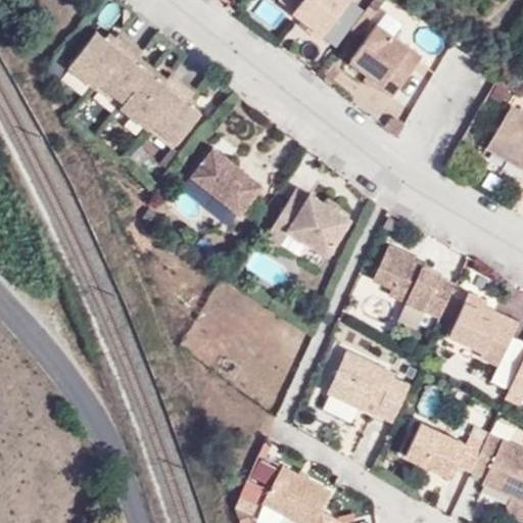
[(301,0),(278,0),(276,3),(290,14),(301,0)]
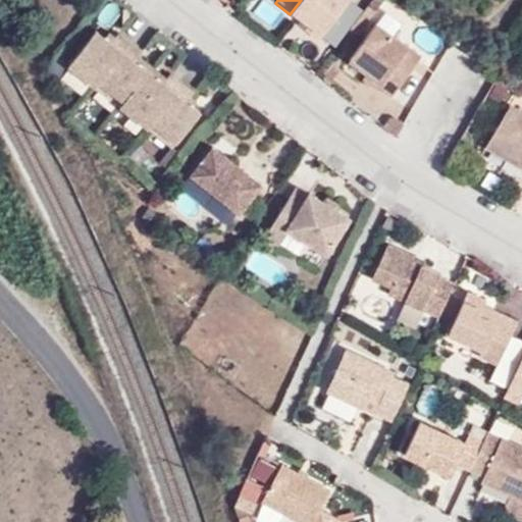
[(348,2),(345,0),(301,0),(290,14),(308,28),(304,33),(316,42),(321,35),(337,14),(348,2)]
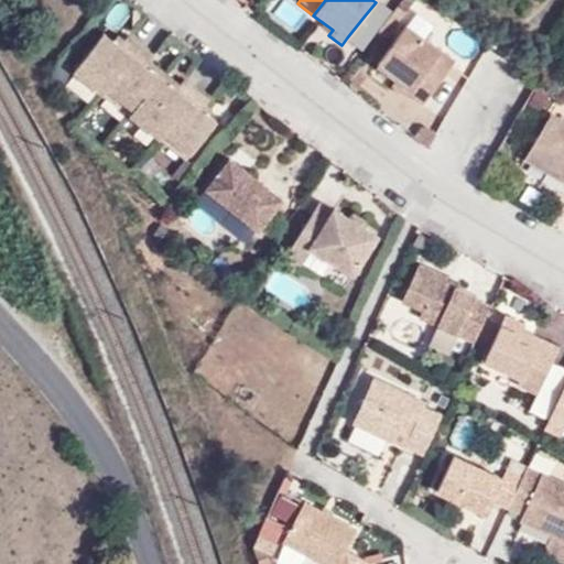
[(412,0),(402,0),(391,13),(388,18),(397,24),(414,2),(412,0)]
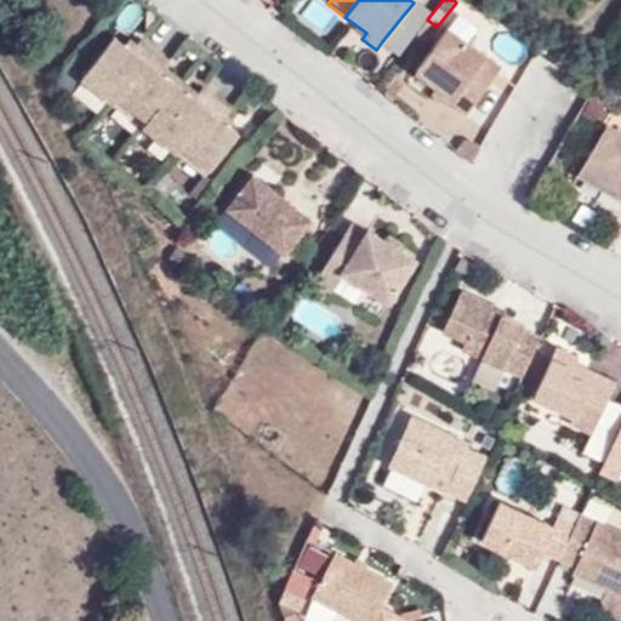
[(419,30),(402,17),(382,41),(399,55),(419,30)]
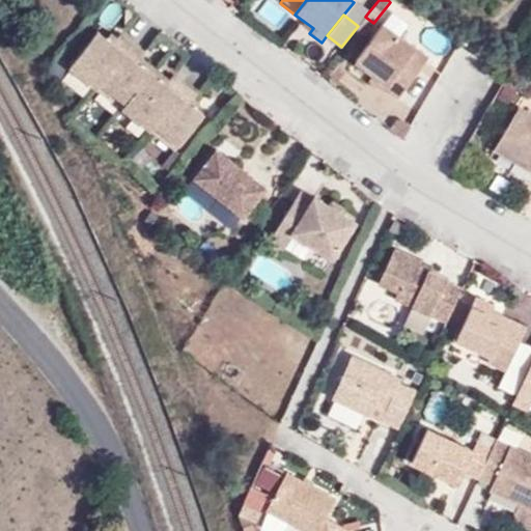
[(426,60),(380,26),(353,63),(371,77),(387,88),(384,91),(396,101),(426,60)]
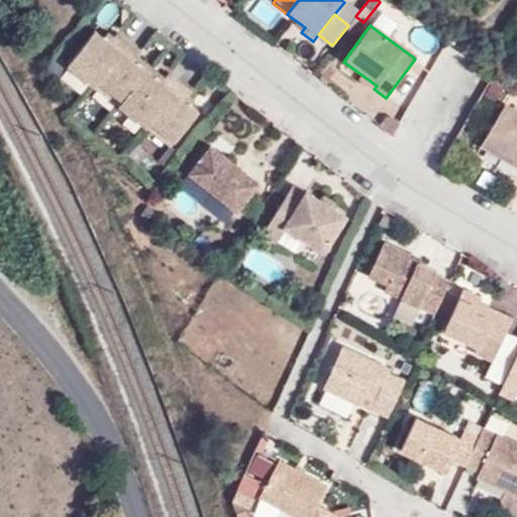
[(122,100),(118,105),(144,125),(147,121),(174,141),(197,110),(183,99),(190,91),(168,74),(165,78),(161,83),(132,60),(135,55),(139,49),(116,32),(109,42),(93,29),(66,65),(93,86),(97,80),(122,100)]
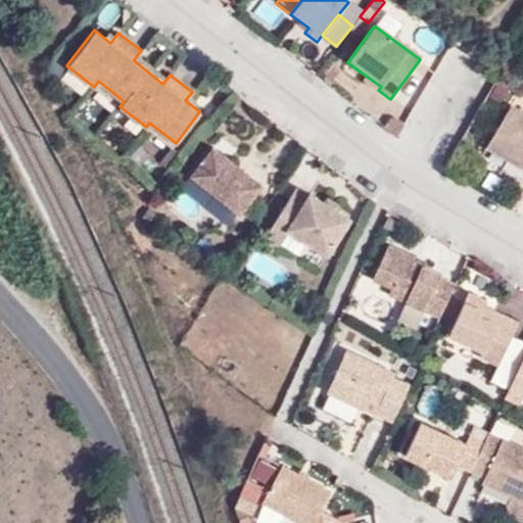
[(167,79),(137,55),(134,60),(162,84),(167,79)]
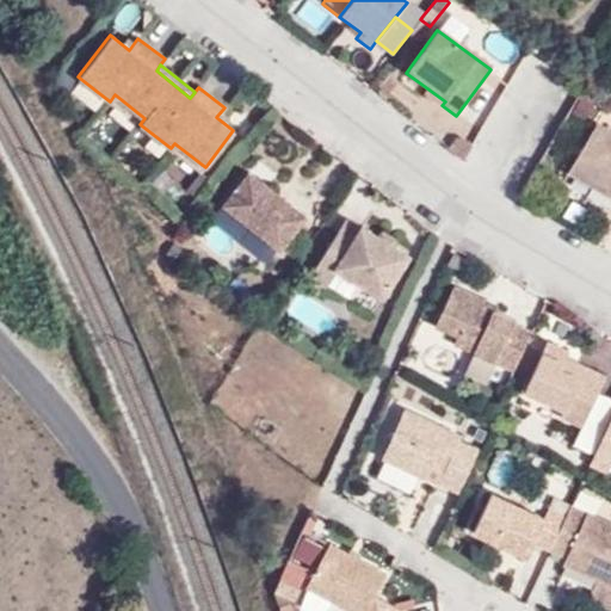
[(427,88),(421,97),(439,110),(442,105),(445,102),(427,88)]
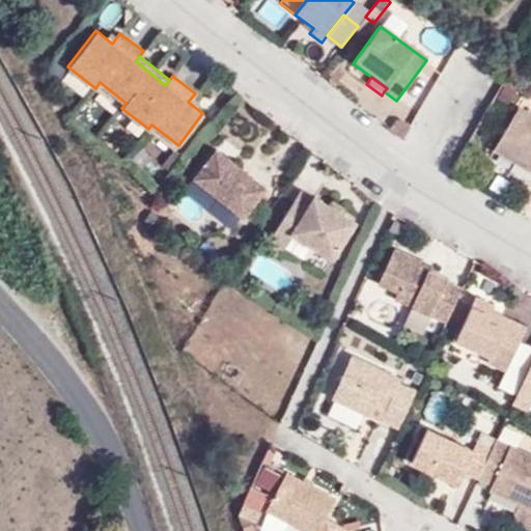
[(95,88),(121,108),(126,103),(100,82),(95,88)]
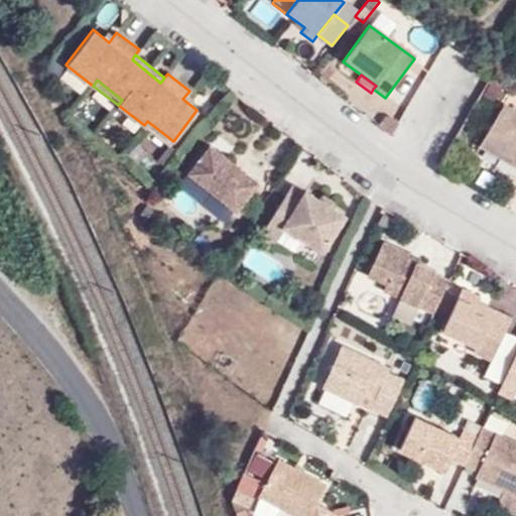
[(515,111),(501,103),(477,146),(515,168),(515,111)]
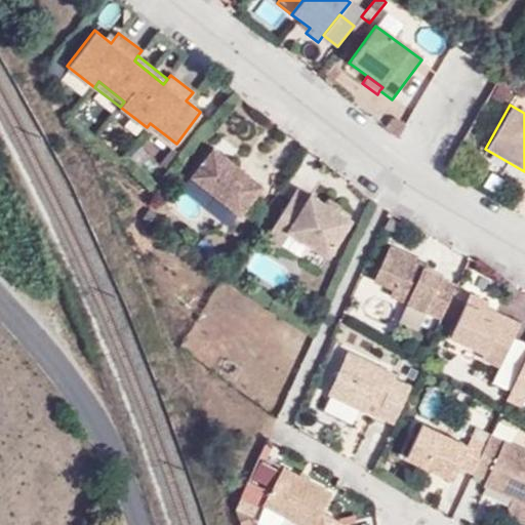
[(172,148),(176,144),(150,123),(147,127),(172,148)]
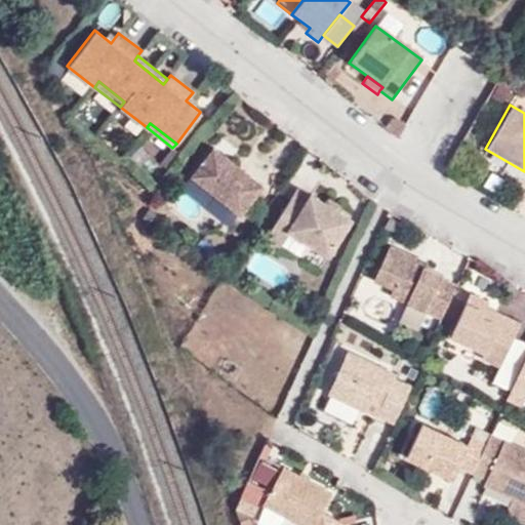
[(241,214),(264,185),(214,147),(192,175),(241,214)]
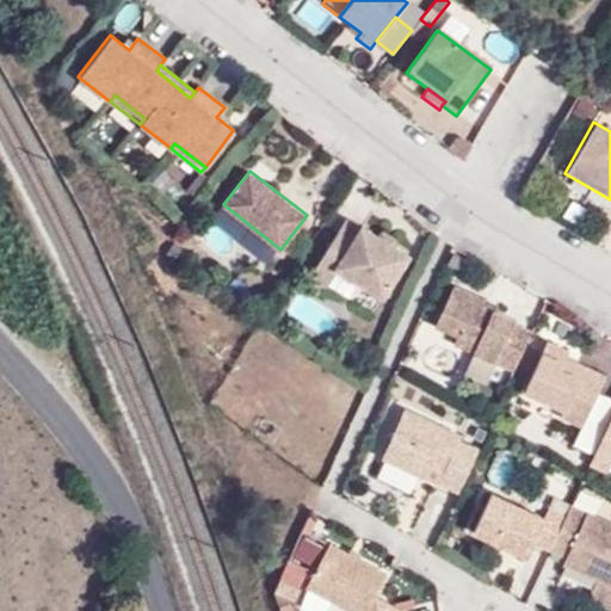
[(384,296),(409,254),(347,217),(310,276),(327,288),(339,269),(384,296)]
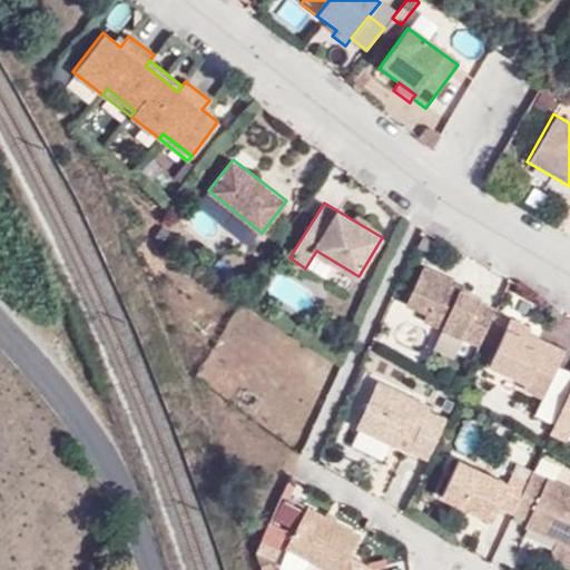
[(460,293),(462,290),(421,272),(404,310),(424,318),(422,325),(478,350),(494,313),(478,306),(479,302),(460,293)]
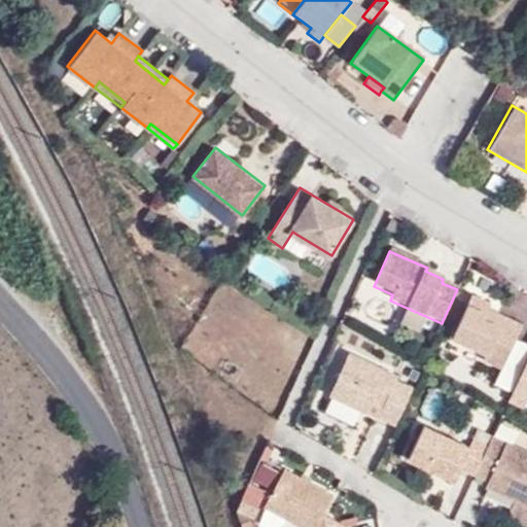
[(244,276),(232,267),(225,276),(239,285),(244,276)]
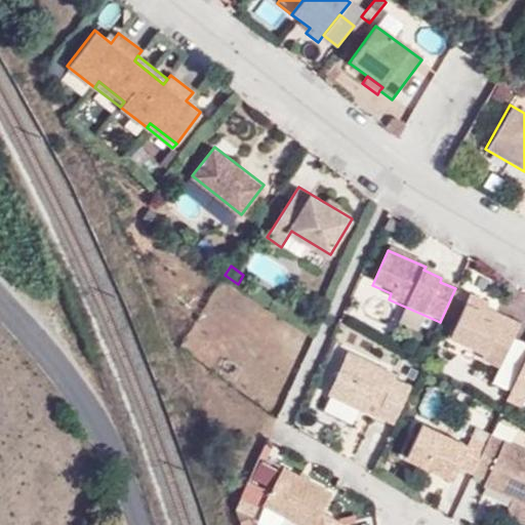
[(485,311),(488,305),(470,296),(449,339),(483,355),(481,361),(499,369),(514,337),(520,326),(485,311)]
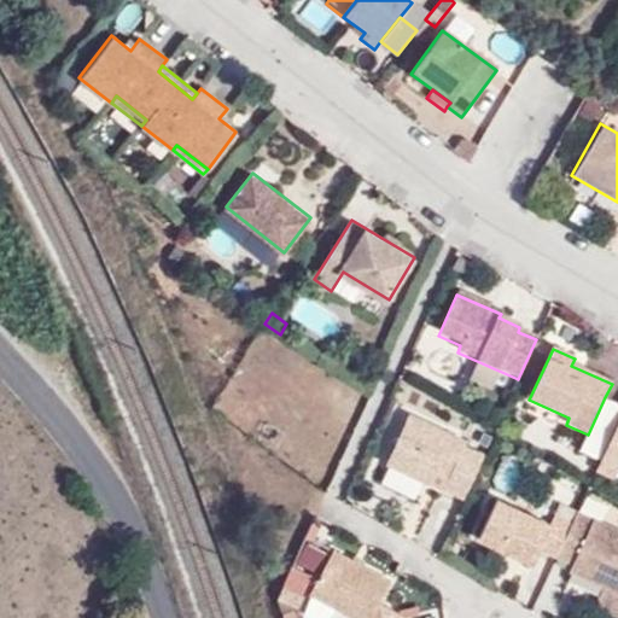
[(617,420),(617,419),(617,402),(605,397),(588,435),(581,450),(600,460),(617,420)]
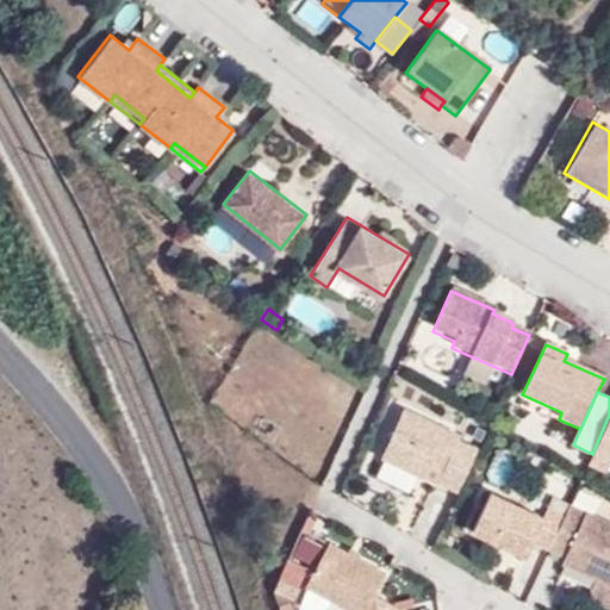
[(456,444),(459,439),(403,412),(380,461),(459,497),(477,454),(456,444)]
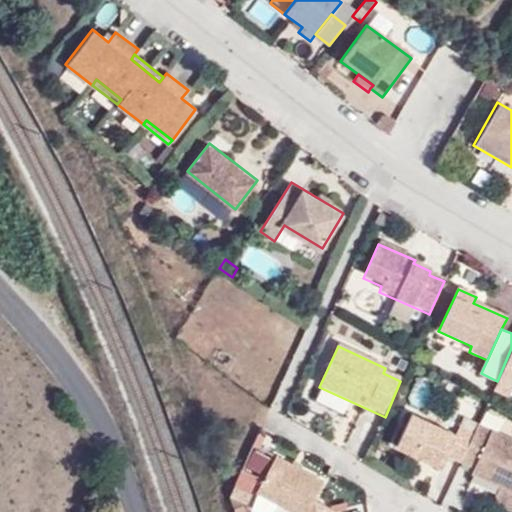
[(511,348),(497,381),(492,392),(508,398),(511,389),(511,348)]
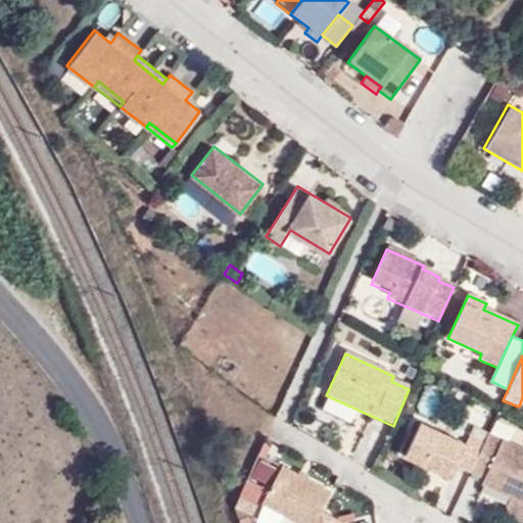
[(470,475),(483,445),(468,438),(465,445),(420,425),(405,458),(452,480),(457,469),(470,475)]
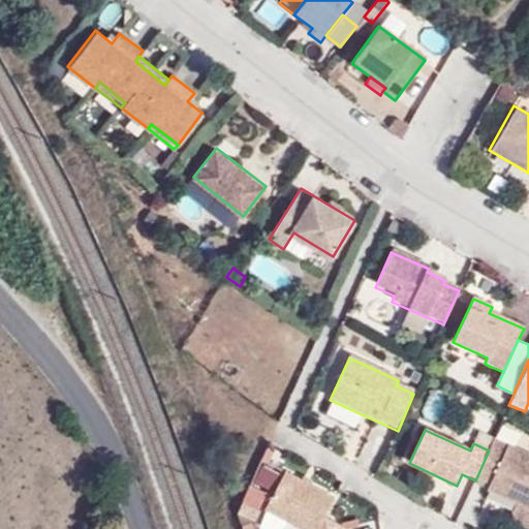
[(493,441),(477,435),(473,443),(489,450),(493,441)]
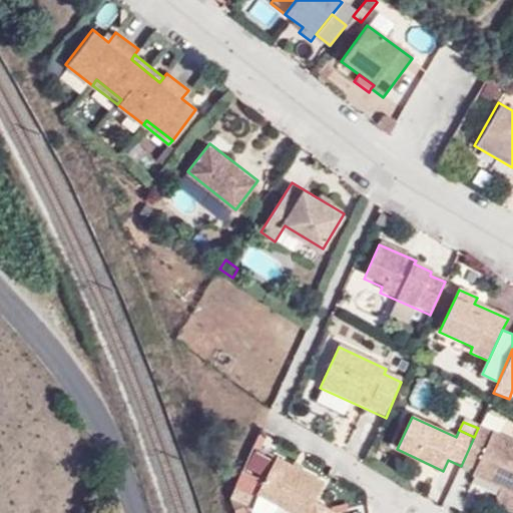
[(512,495),(512,443),(478,427),(478,428),(474,437),(461,466),(474,472),(472,476),(502,490),(512,495)]
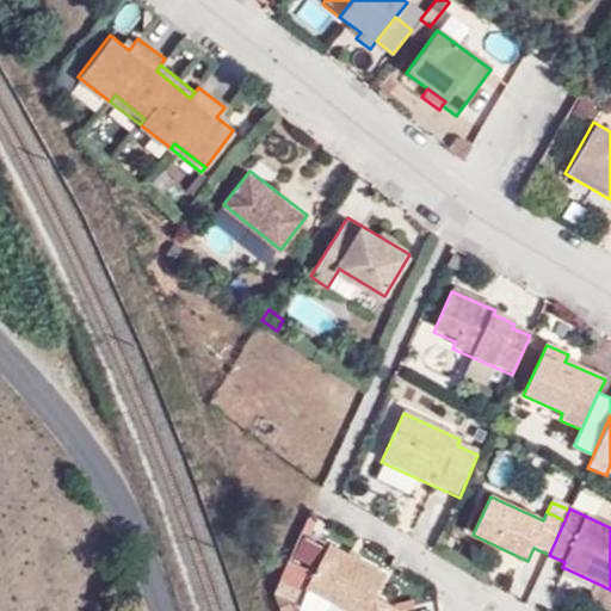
[(402,610),(377,598),(389,576),(332,545),(308,588),(350,610),(402,610)]
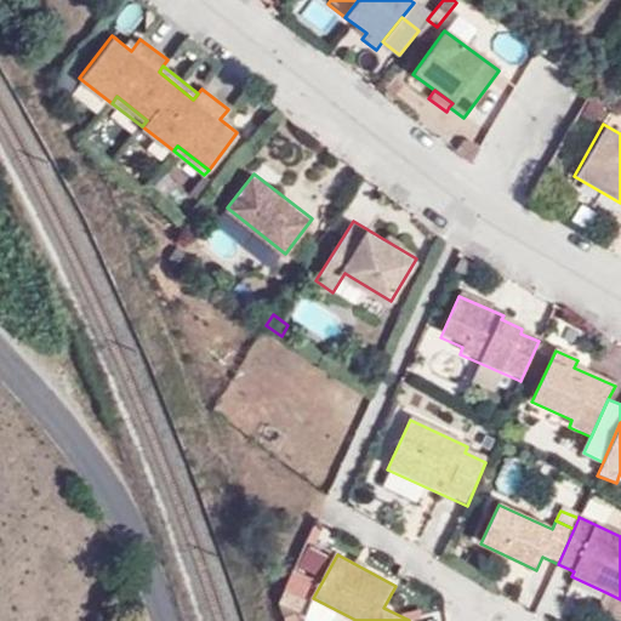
[(600,608),(620,617),(620,599),(608,593),(600,608)]
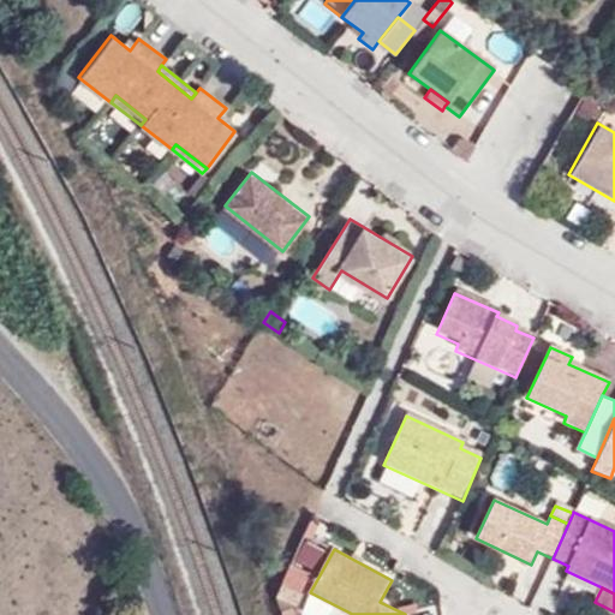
[(300,614),(306,603),(286,593),(280,607),(281,614),(297,614),(298,614),(300,614)]
